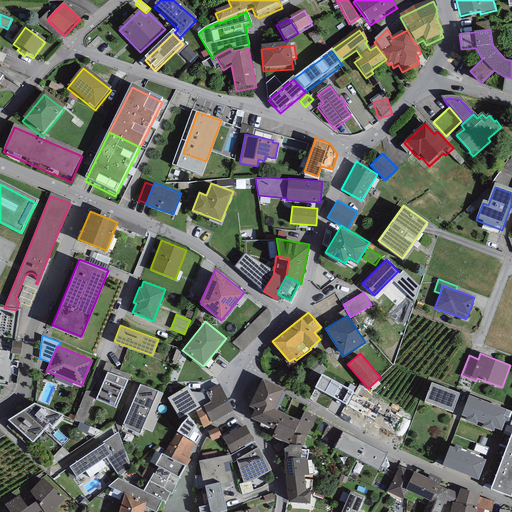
[(128,379),(108,371),(96,399),(116,407),(128,379)]
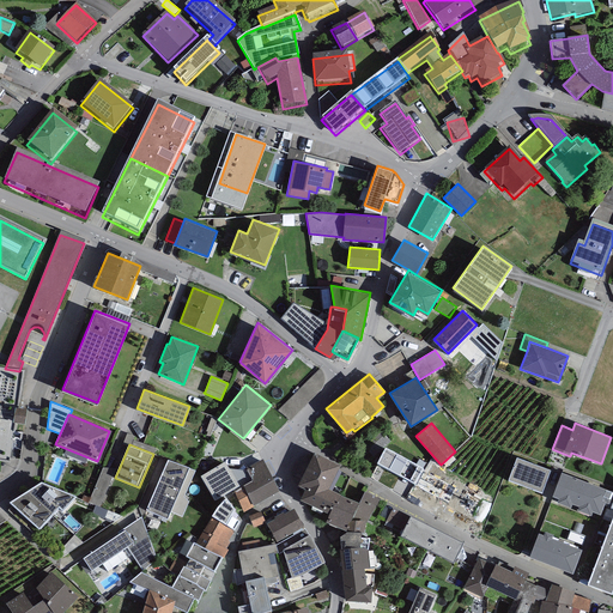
[(423,468),(384,448),(376,463),(414,484),(422,471),(423,468)]
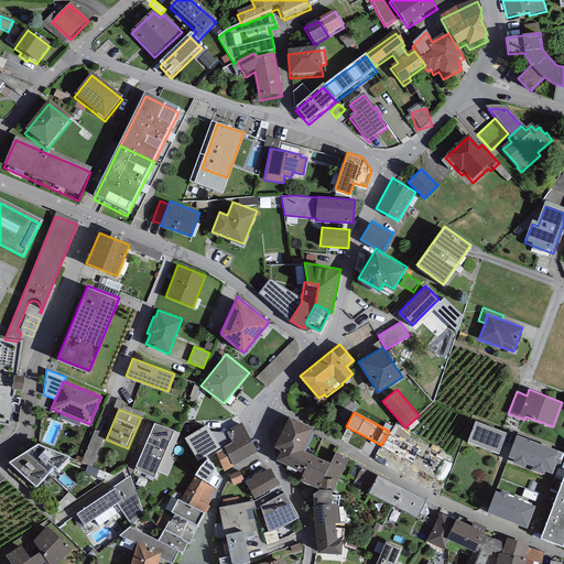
[(308,464),(314,454),(303,448),(313,426),(290,414),(273,445),(280,448),(275,458),(303,472),(307,463),(308,464)]
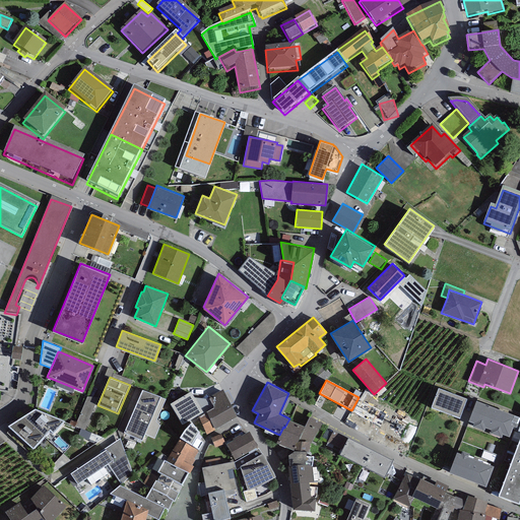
[(466,397),(438,387),(432,406),(460,416),(466,397)]
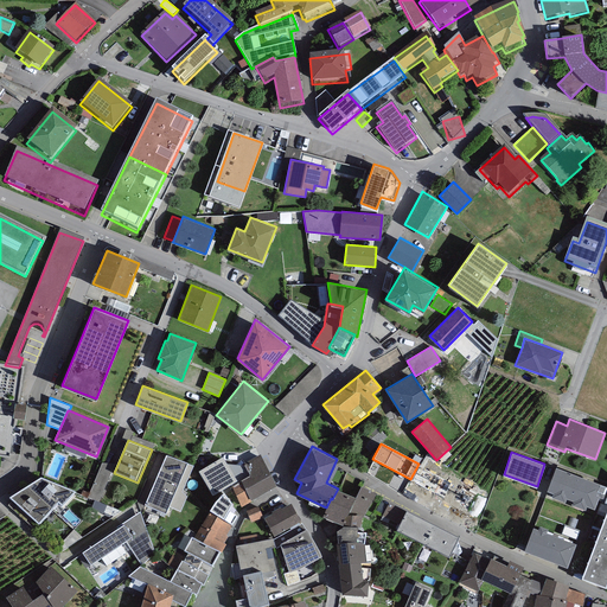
[(276,485),(261,453),(246,461),(244,460),(217,478),(225,491),(232,487),(242,505),(276,485)]
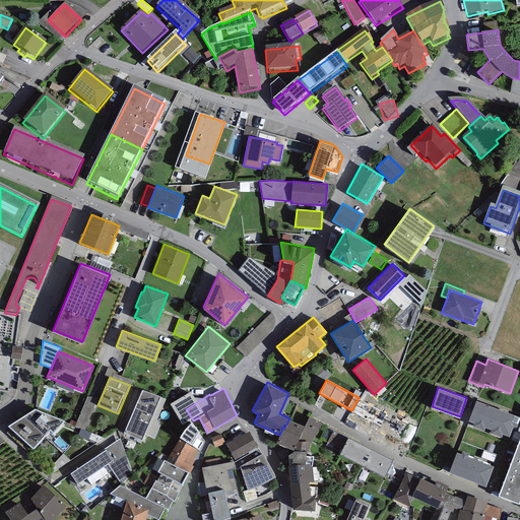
[(160,397),(142,389),(124,432),(142,440),(160,397)]
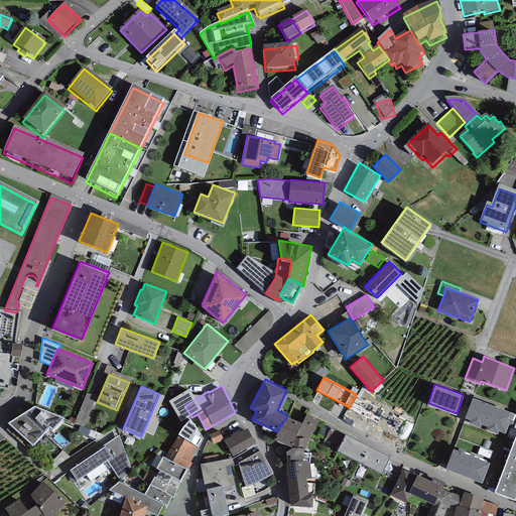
[(383,411),(355,396),(349,407),(348,408),(376,423),(383,411)]
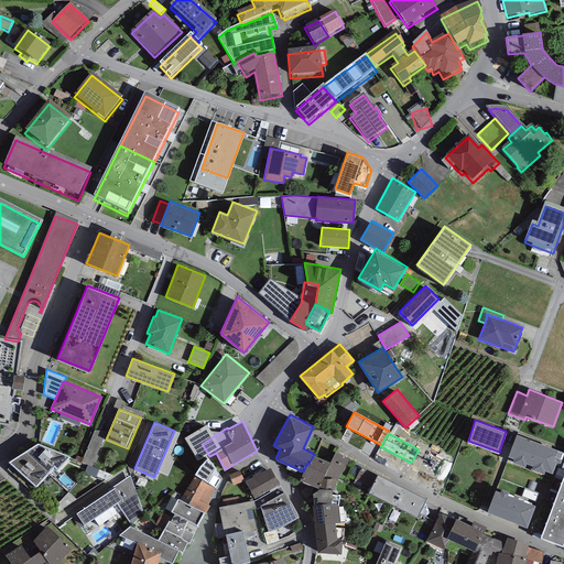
[(563,452),(517,433),(508,456),(514,458),(513,461),(543,473),(544,469),(552,473),(556,462),(560,463),(563,452)]
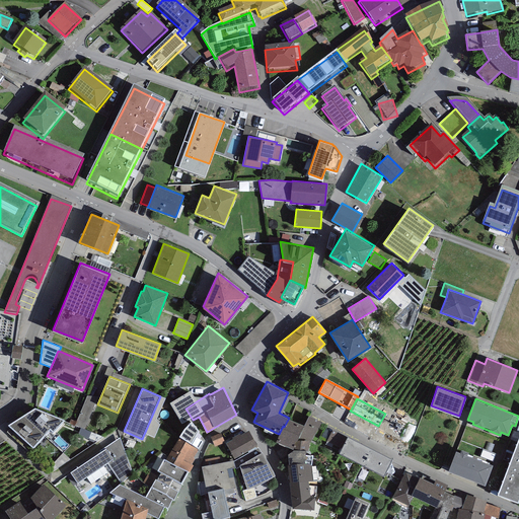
[(64,419),(34,406),(22,414),(45,434),(50,428),(53,431),(64,419)]
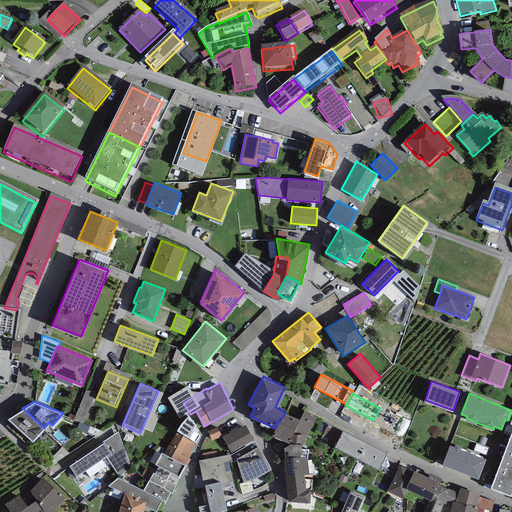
[(44,428),(22,408),(7,418),(33,441),(44,428)]
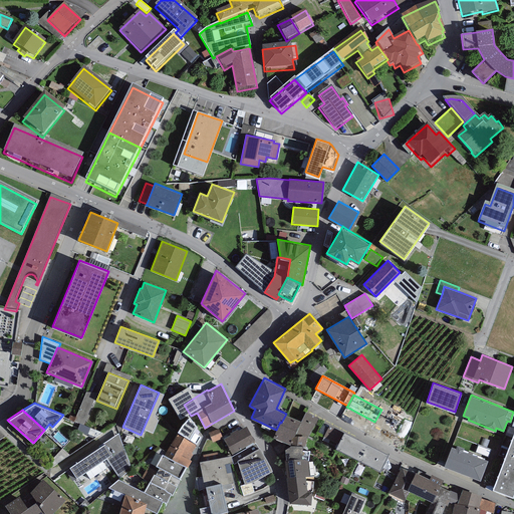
[(318,418),(306,411),(300,421),(290,444),(290,445),(303,445),(305,445),(306,438),(318,418)]
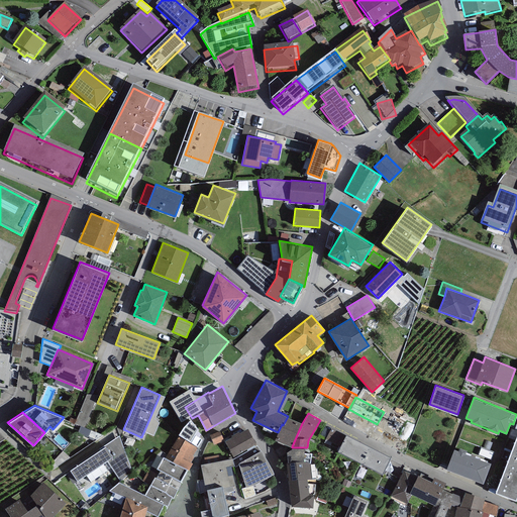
[(275,439),(292,446),(302,423),(288,416),(283,425),(282,424),(278,432),(275,439)]
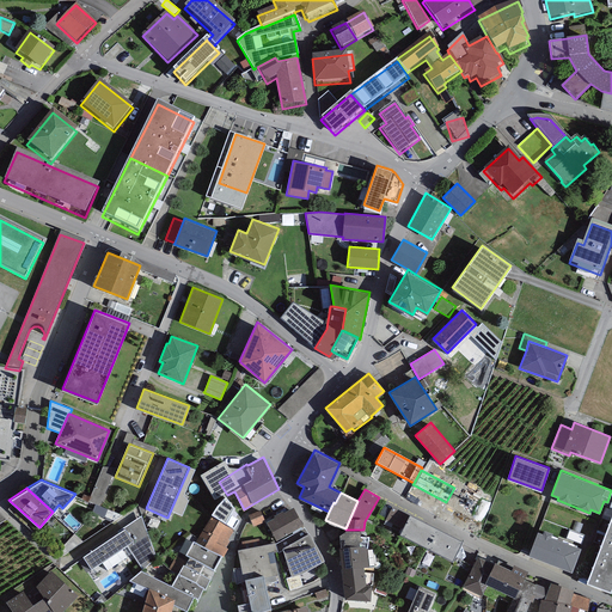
[(210,514),(212,515),(234,528),(239,519),(230,513),(233,507),(226,496),(218,505),(210,514)]
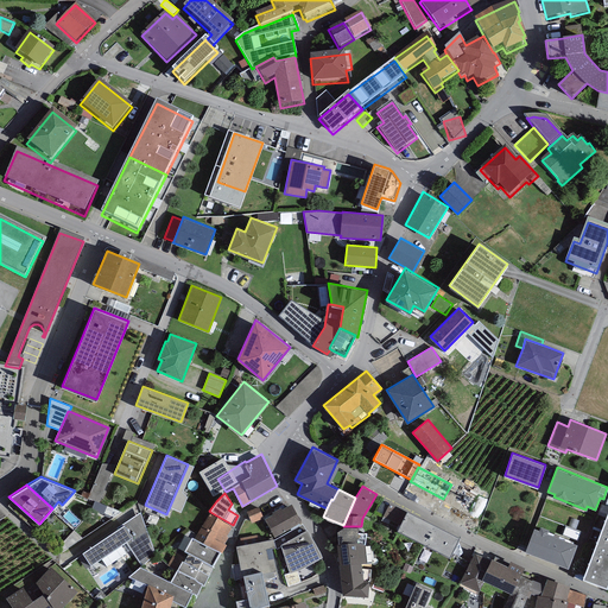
[(407,512),(390,502),(382,517),(400,525),(407,512)]
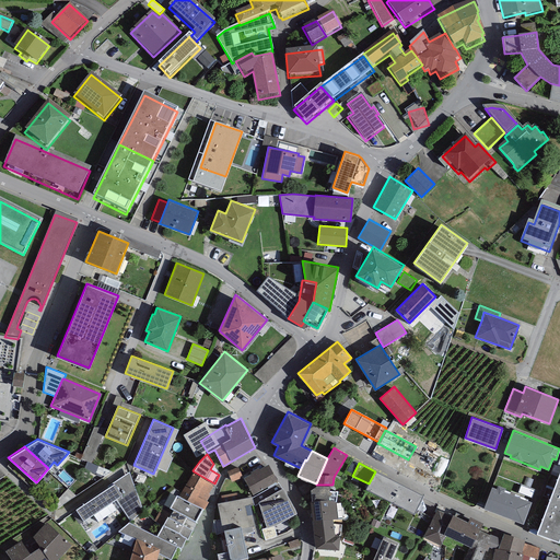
[(268,464),(244,477),(253,494),(278,480),(268,464)]
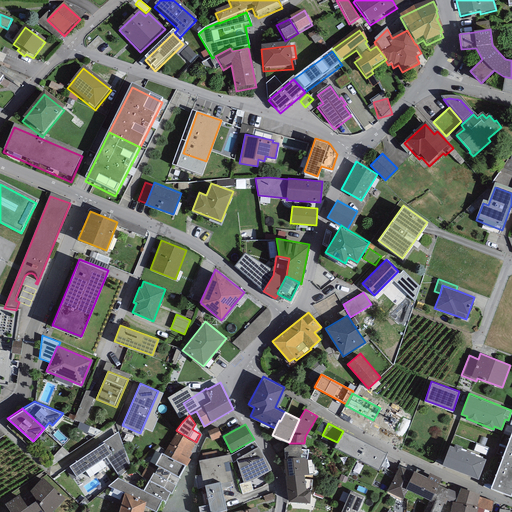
[(218,427),(208,431),(211,440),(222,436),(218,427)]
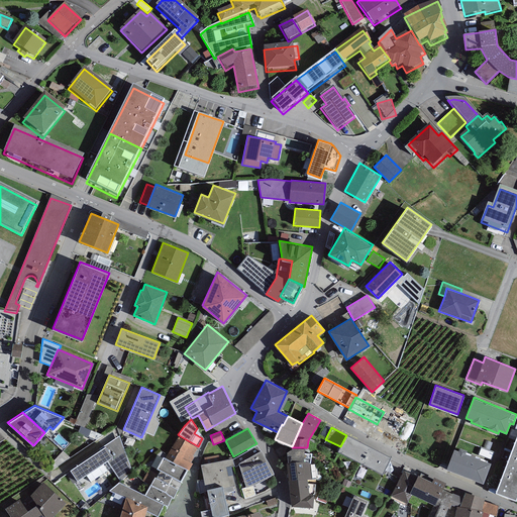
[(360,461),(369,445),(346,434),(346,435),(340,446),(337,450),(360,461)]
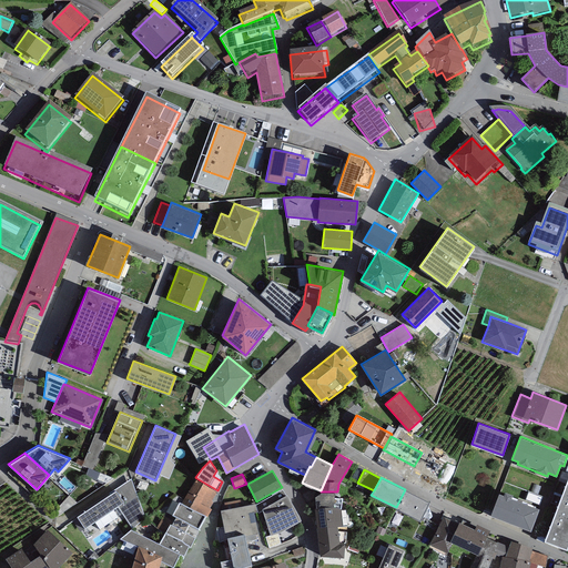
[(567,545),(567,477),(545,540),(567,549),(567,545)]
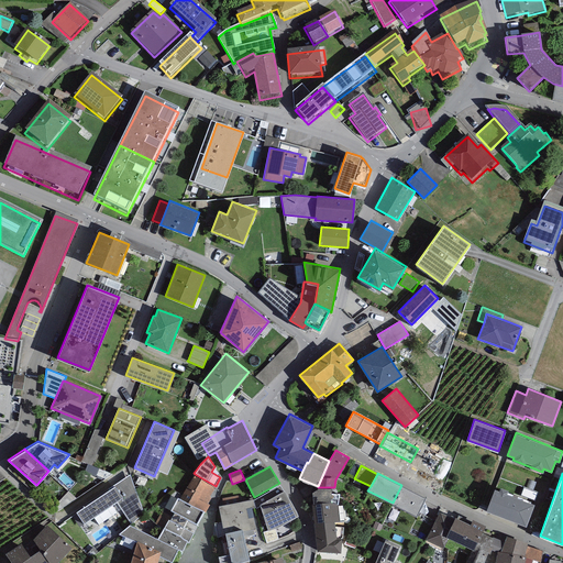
[(110,489),(76,511),(78,514),(73,516),(80,527),(94,517),(98,526),(121,509),(131,523),(144,514),(130,474),(109,488),(110,489)]
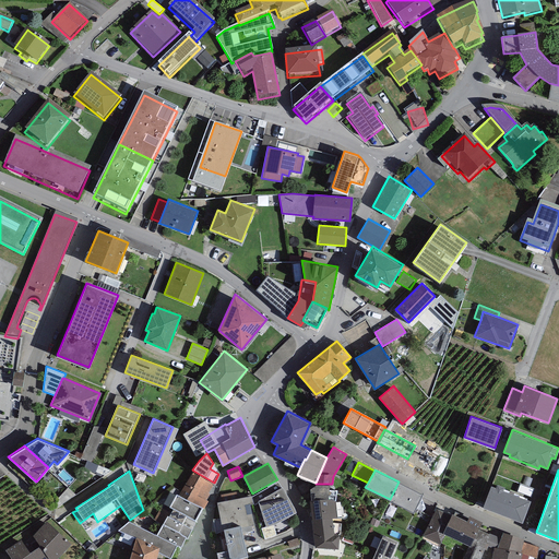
[(193,471),(178,495),(202,507),(204,508),(209,501),(206,500),(210,494),(209,492),(214,483),(193,471)]
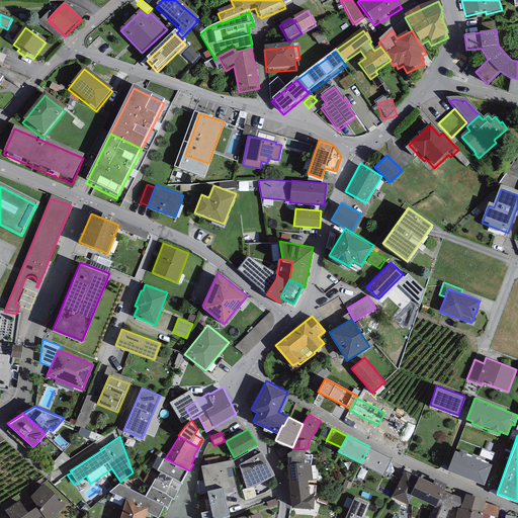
[(261,451),(257,446),(234,460),(235,466),(235,467),(240,465),(239,464),(261,451)]
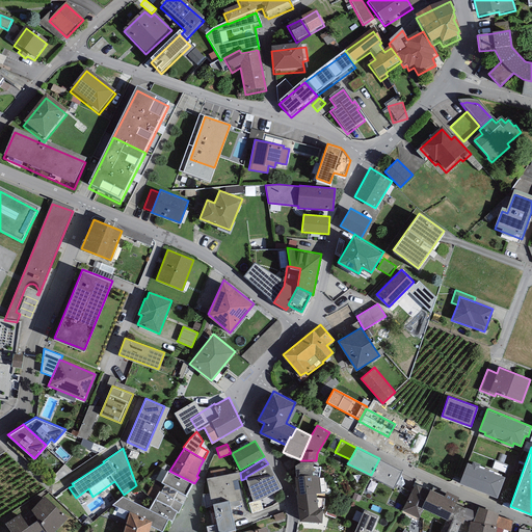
[(379,458),(371,475),(394,486),(402,470),(379,458)]
